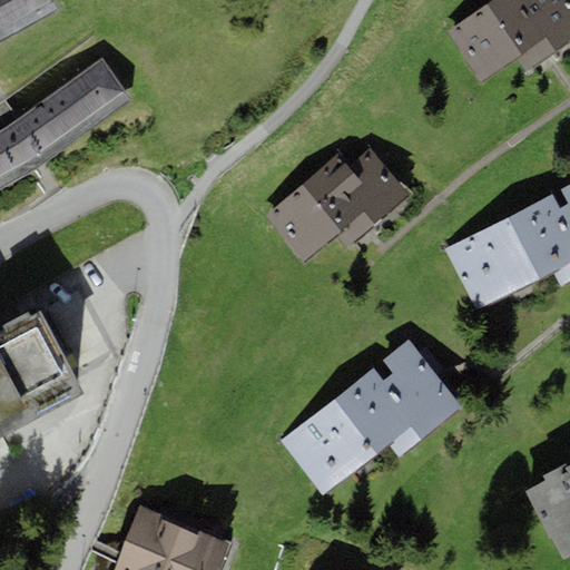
[(0,0),(0,41),(57,8),(52,0),(0,0)]
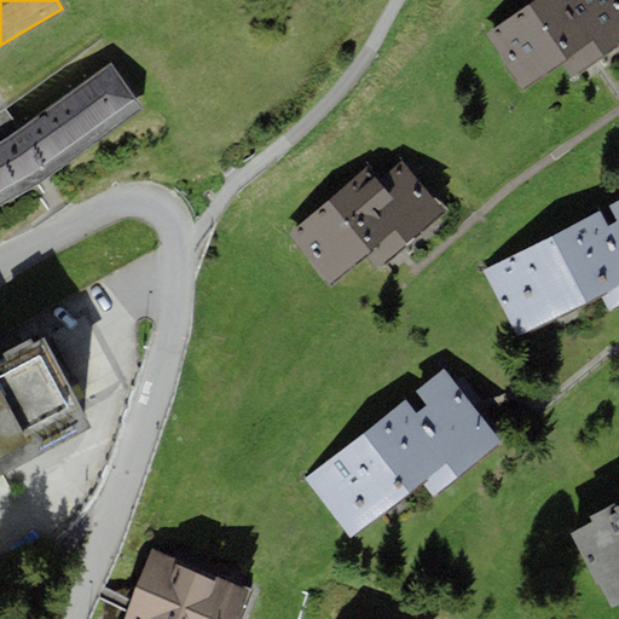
[(618,0),(533,0),(486,34),(524,88),(562,62),(573,77),(618,45),(618,0)]
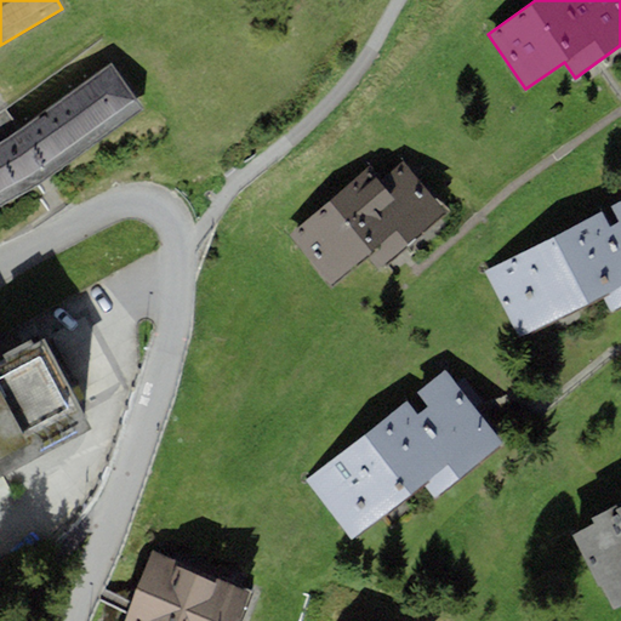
[(141,110),(110,64),(38,117),(13,135),(7,138),(0,142),(0,206),(35,186),(141,110)]
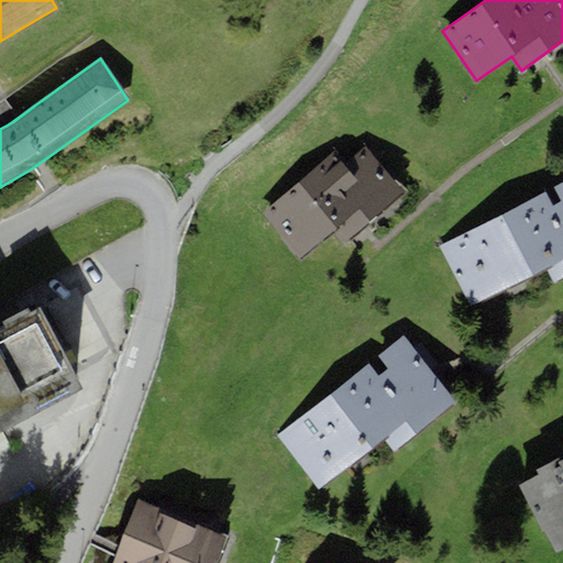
[(301,258),(335,228),(350,243),(406,194),(365,147),(352,158),(340,145),(262,214),(301,258)]
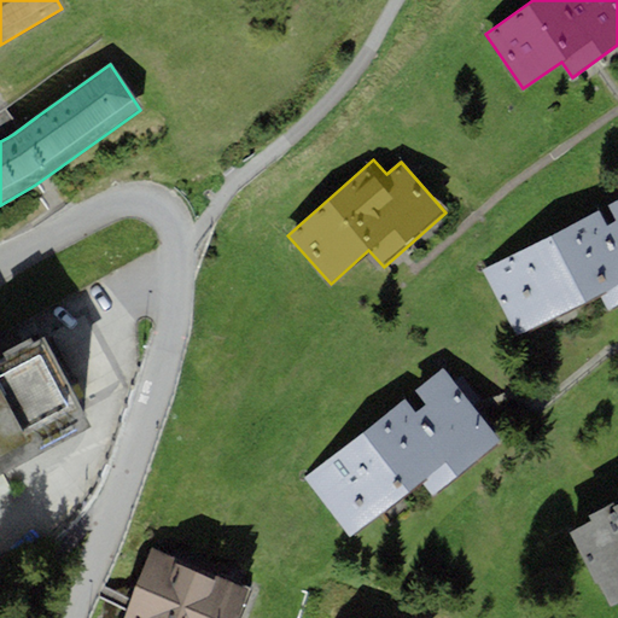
[(617,200),(482,269),(516,337),(600,295),(608,312),(617,305),(617,200)]
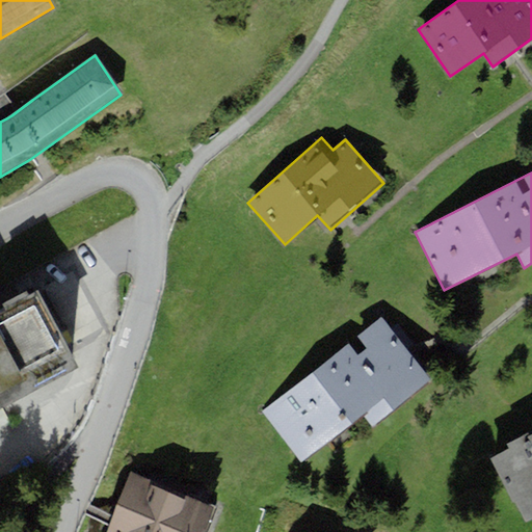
[(0,405),(78,364),(70,348),(36,286),(0,304),(0,405)]
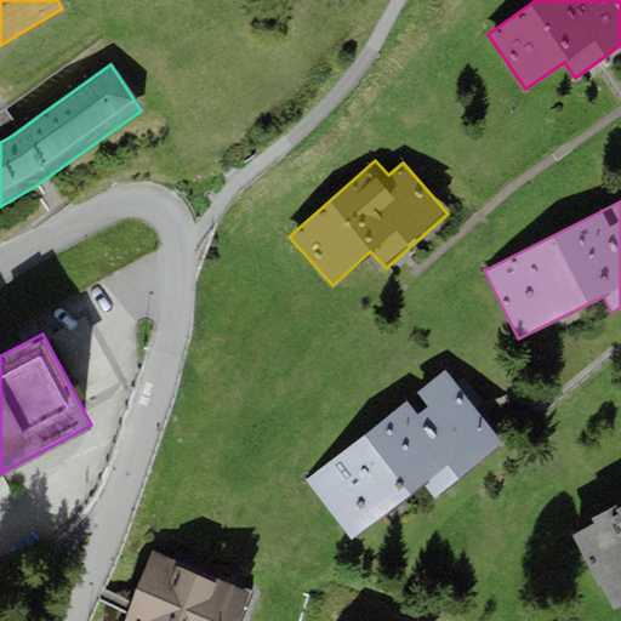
[(446,370),(305,480),(352,540),(428,480),(439,495),(505,444),(479,410),(446,370)]
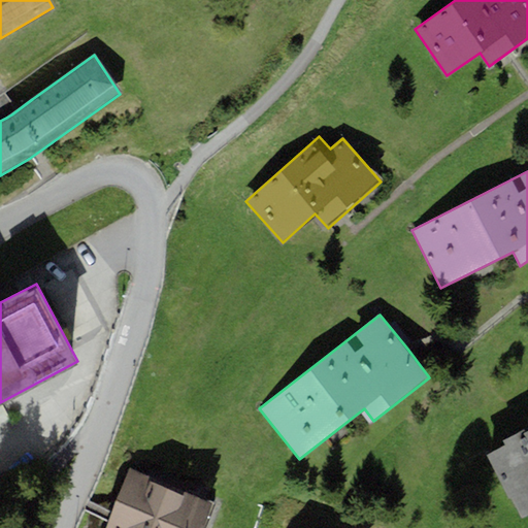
[(527,428),(502,441),(505,446),(487,455),(508,499),(512,498),(522,519),(527,515),(527,428)]
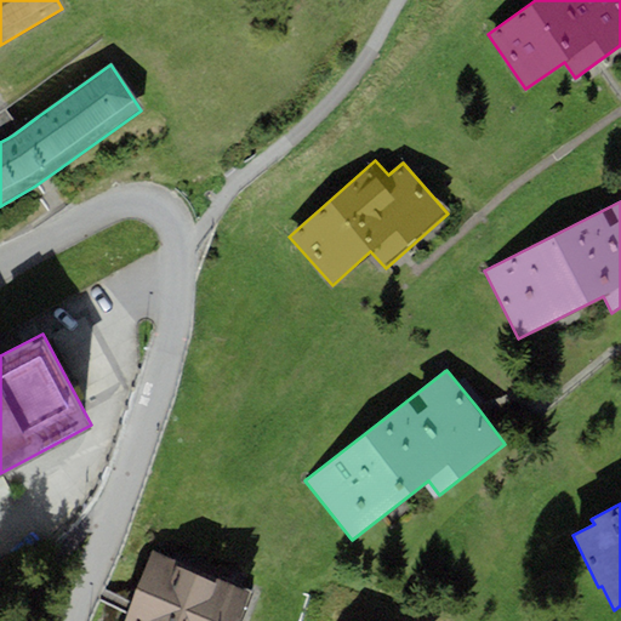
[(239,620),(252,593),(151,550),(123,620),(239,620)]
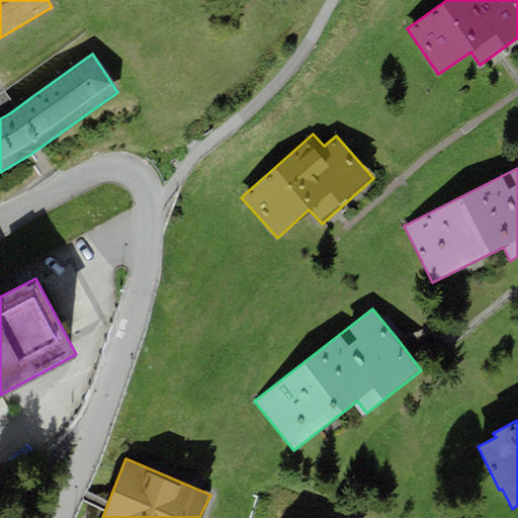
All buildings are outlined.
